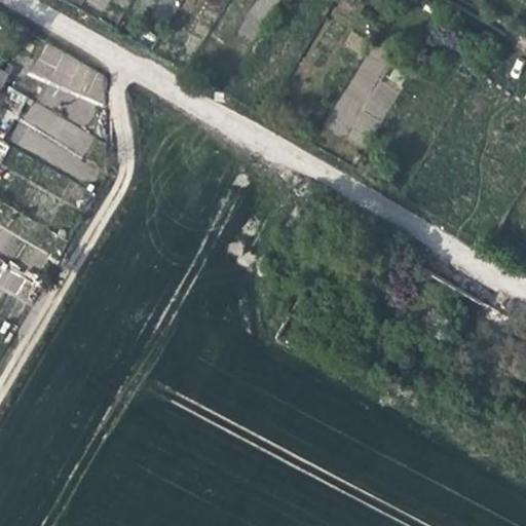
[(398,0),(414,9),(419,1),(417,0),(398,0)]
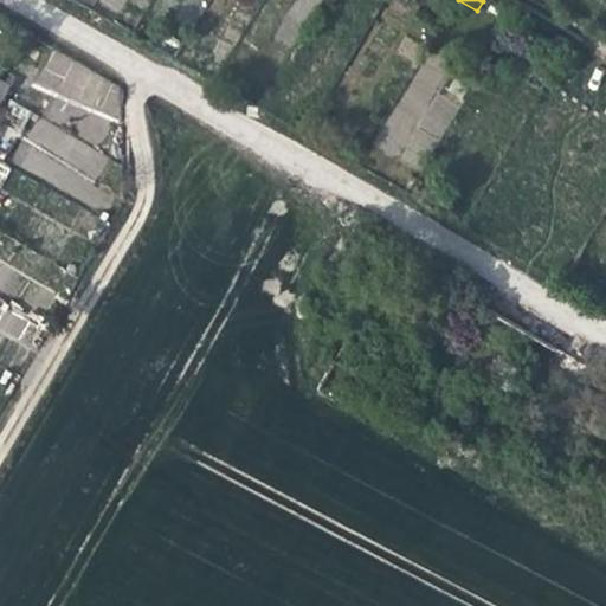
[(574,63),(579,53),(567,47),(561,56),(574,63)]
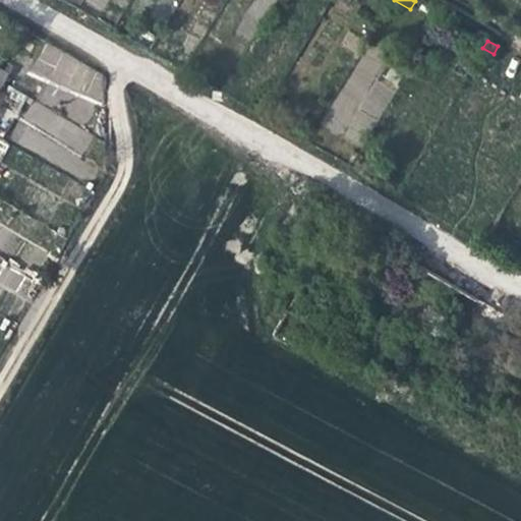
[(57,79),(60,47),(39,45),(35,77),(57,79)]
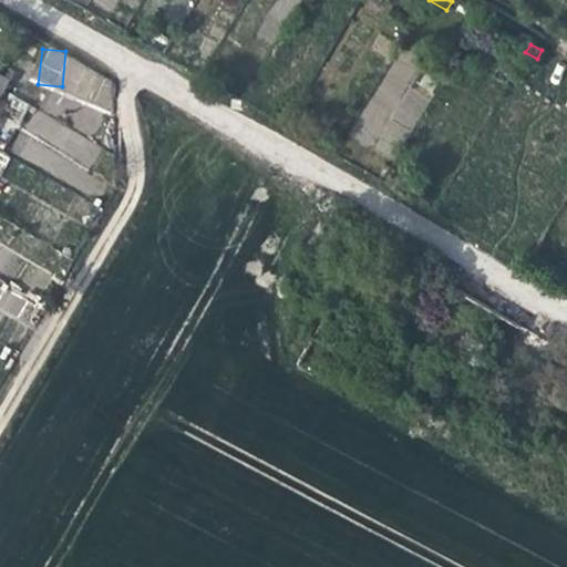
[(432,95),(412,83),(420,70),(395,55),(348,135),(392,162),(432,95)]
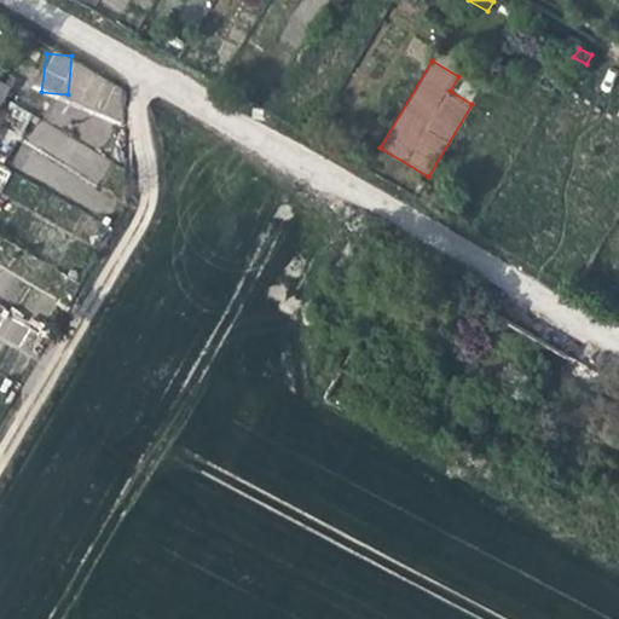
[(0,76),(0,102),(11,84),(0,76)]
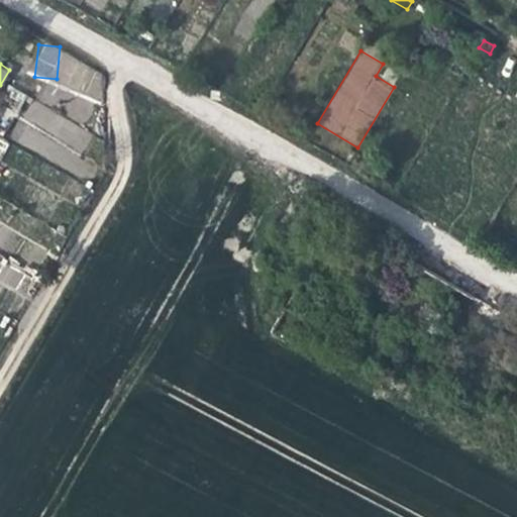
[(69,122),(59,138),(82,152),(92,135),(69,122)]
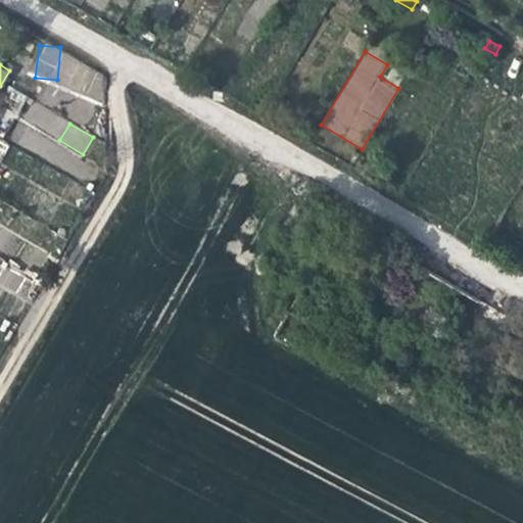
[(0,284),(26,296),(35,276),(0,258),(0,284)]
